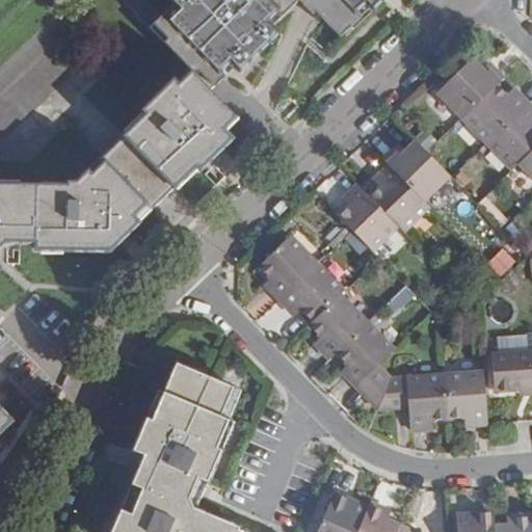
[(169,0),(175,5),(165,15),(227,77),(236,69),(242,73),(283,32),(275,25),(299,0),(301,0),(322,20),(325,19),(346,40),(387,0),(169,0)]
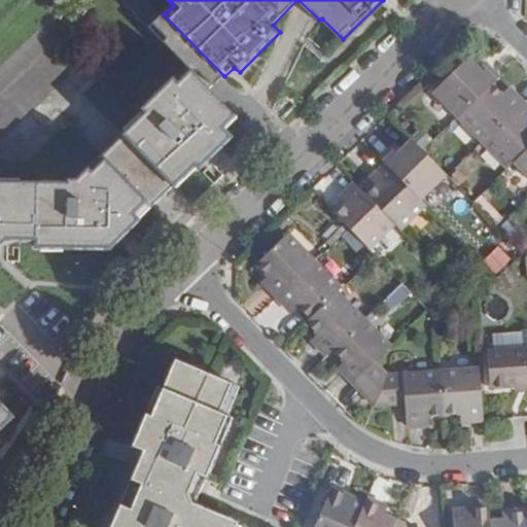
[(218,83),(224,76),(164,14),(156,22),(150,27),(170,47),(212,91),(218,83)]
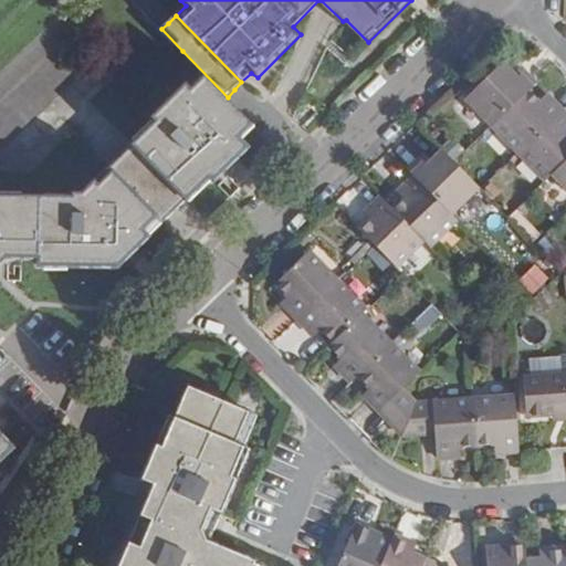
[(239,139),(253,124),(228,97),(182,51),(134,98),(156,123),(133,146),(187,202),(210,178),(213,181),(247,148),(239,139)]
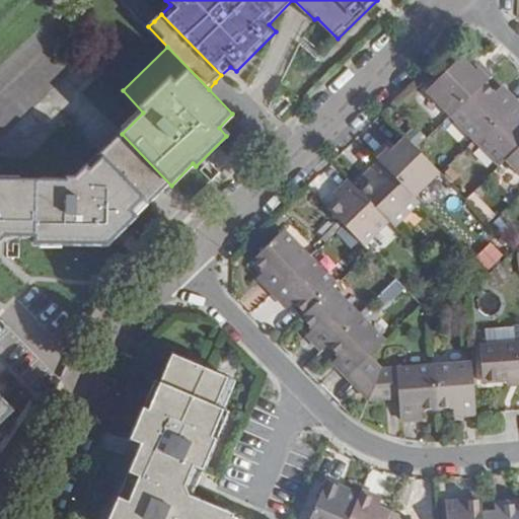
[(32,105),(69,72),(48,49),(11,82),(32,105)]
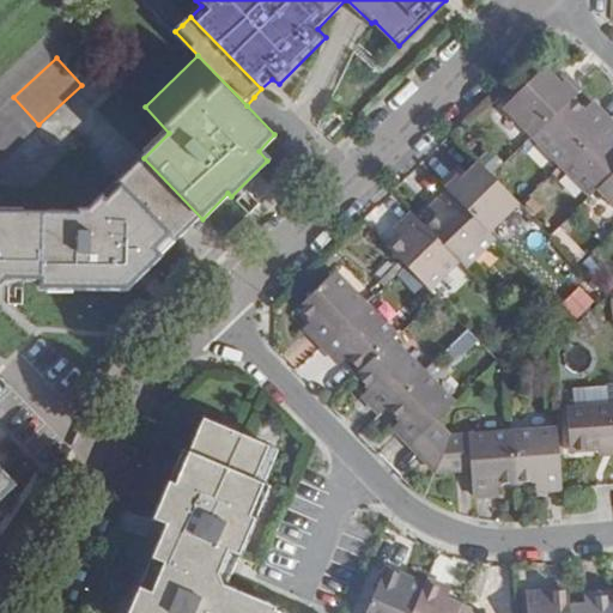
[(509,107),(536,135),(577,96),(583,89),(571,76),(564,83),(557,78),(547,68),(509,107)]
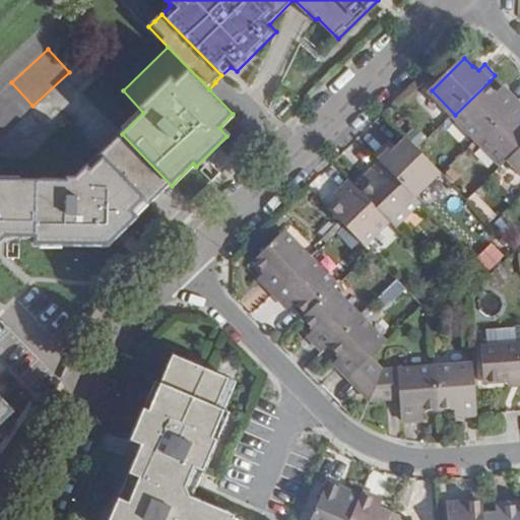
[(472,66),(478,70),(484,64),(479,59),(472,66)]
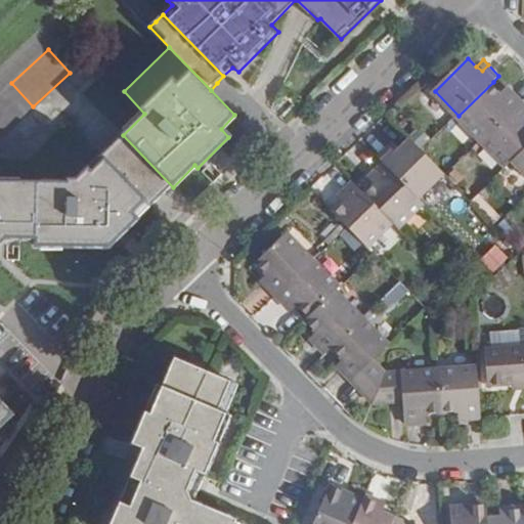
[(459,116),(483,141),(523,101),(523,100),(514,90),(506,97),(501,92),(493,82),(459,116)]
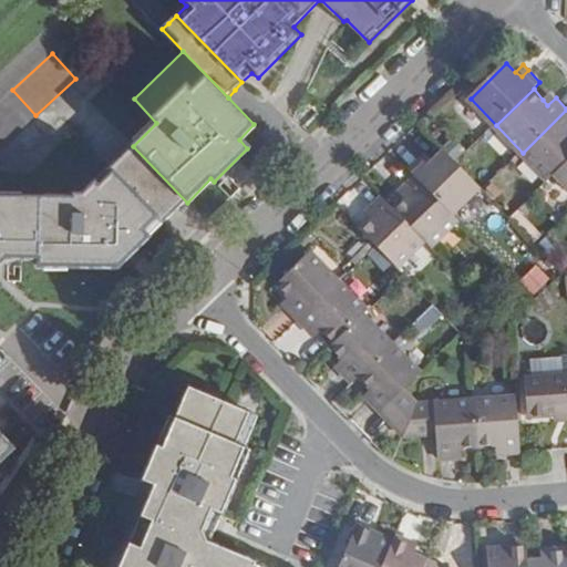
[(556,98),(550,92),(543,100),(547,105),(556,98)]
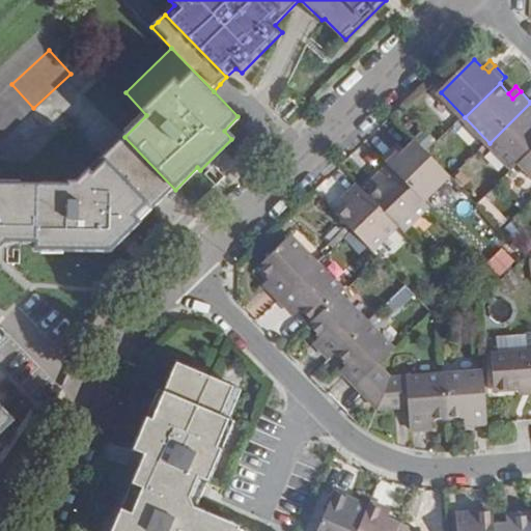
[(1,90),(0,90),(0,141),(27,117),(1,90)]
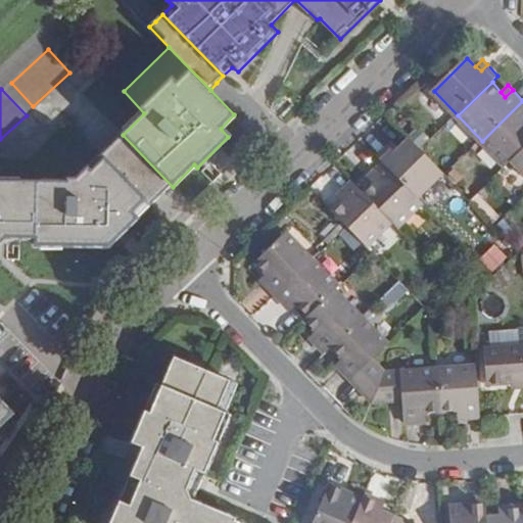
[(522,101),(482,141),(507,165),(514,158),(522,149),(522,101)]
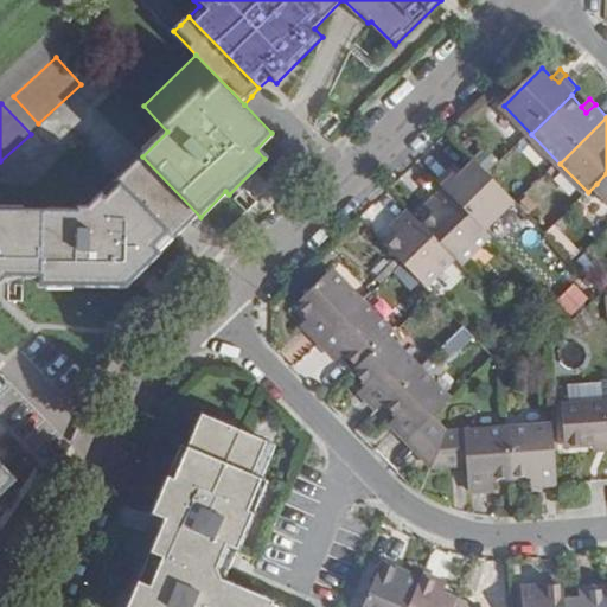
[(200,217),(142,157),(117,180),(176,241),(200,217)]
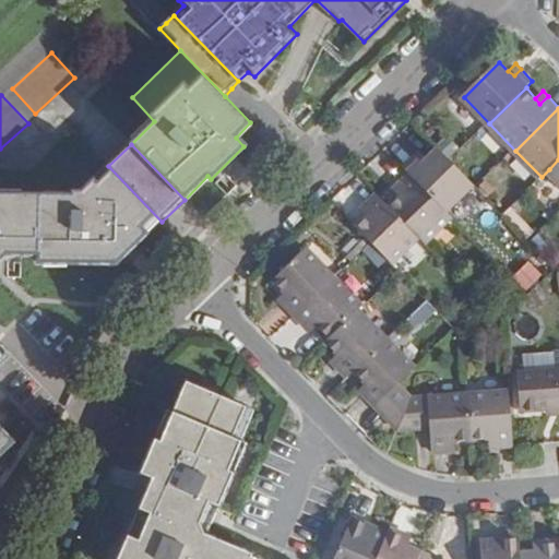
[(415,157),(404,169),(411,175),(447,212),(475,186),(450,163),(438,149),(428,158),(423,164),(415,157)]
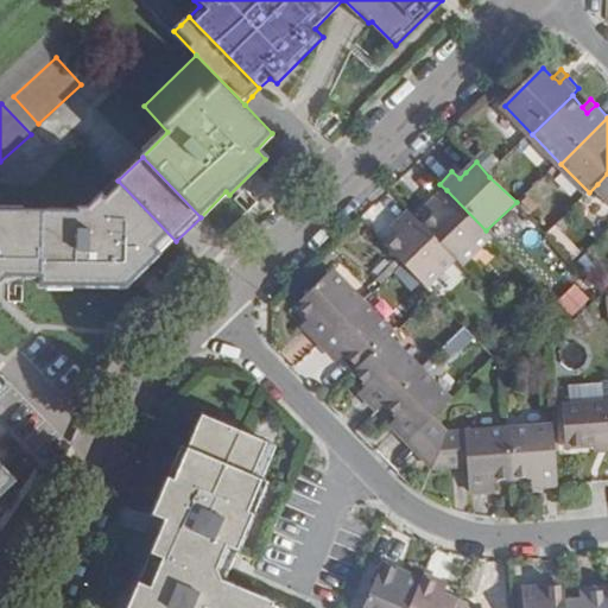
[(466,172),(460,165),(451,171),(460,178),(466,172)]
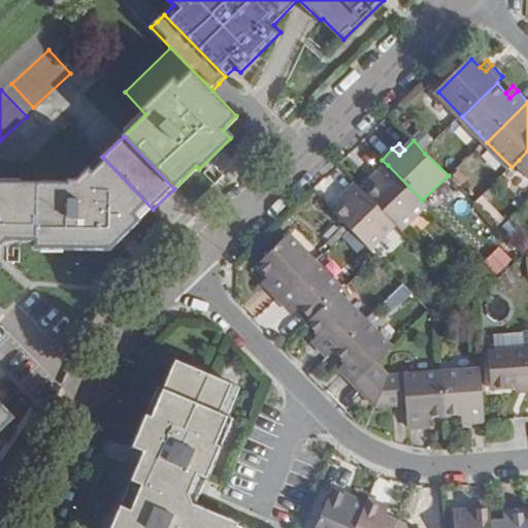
[(527,151),(519,160),(527,169),(527,151)]
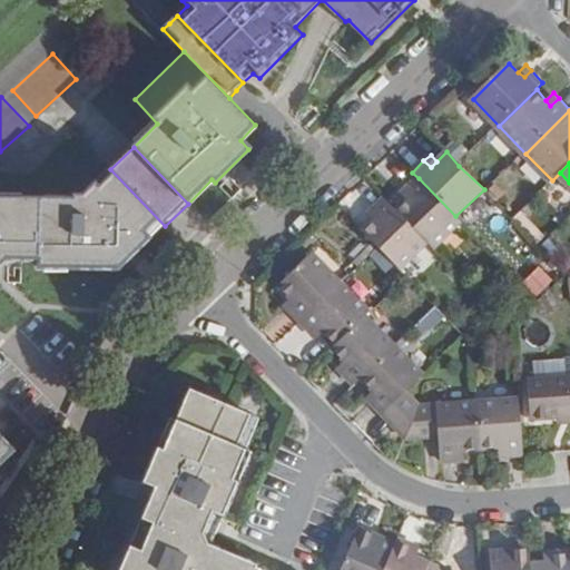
[(0,268),(7,263),(40,263),(41,271),(120,269),(165,226),(110,169),(85,196),(0,196),(0,268)]
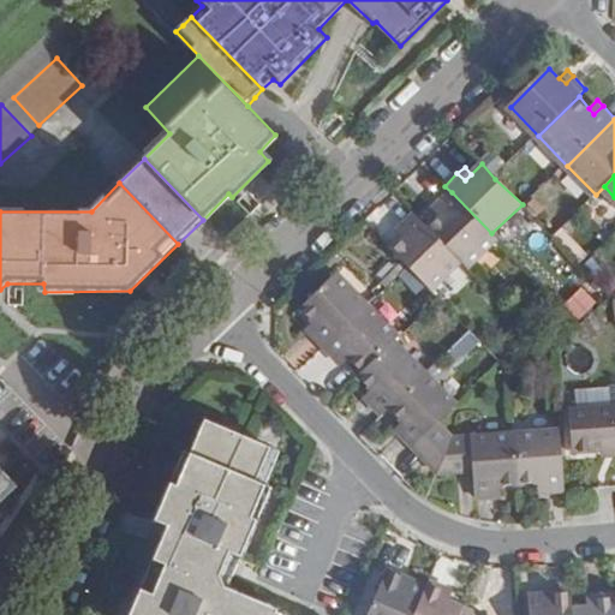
[(471,273),(501,244),(491,233),(452,192),(439,204),(447,213),(440,219),(429,230),(461,262),(471,273)]
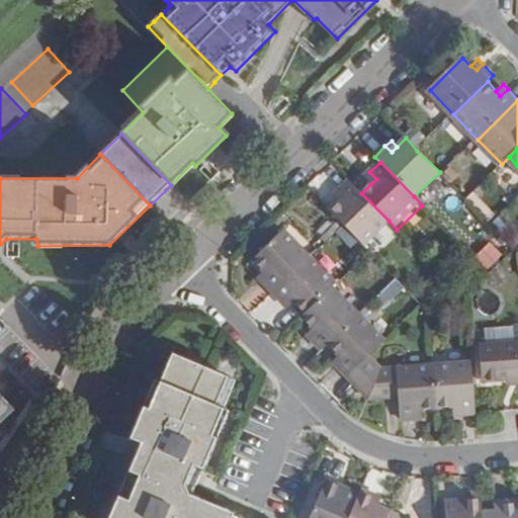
[(370,184),(376,179),(369,172),(364,177),(370,184)]
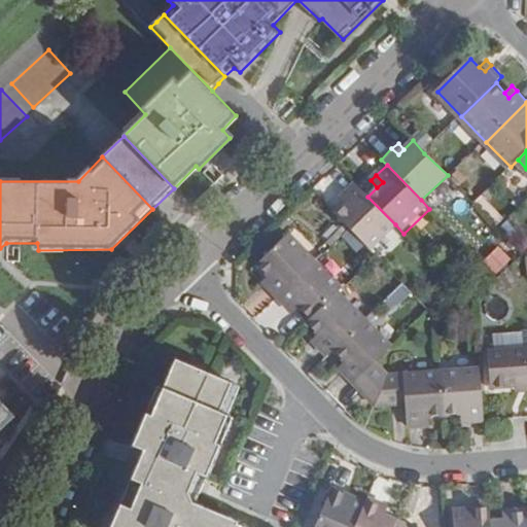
[(345,206),(337,214),(350,227),(370,249),(395,224),(367,197),(355,183),(344,194),(350,201),(345,206)]
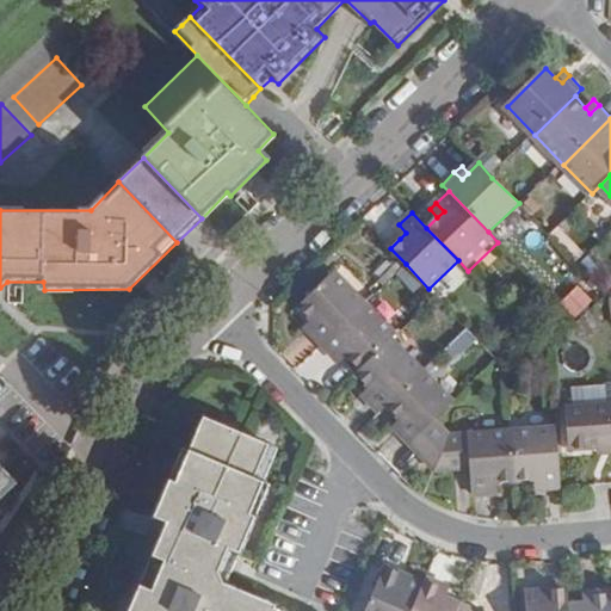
[(400,239),(406,233),(399,224),(393,230),(400,239)]
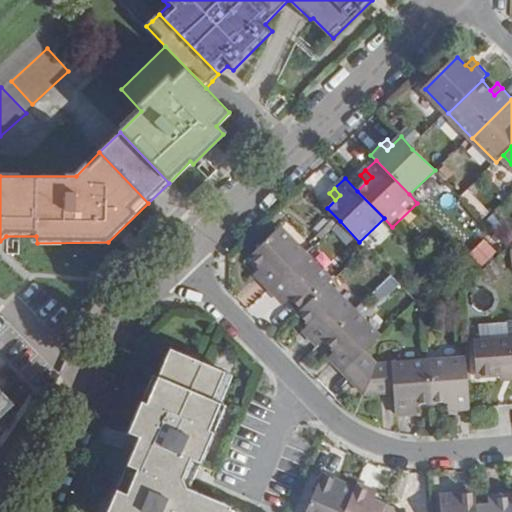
[(491,213),(468,190),(460,198),(482,221),(491,213)]
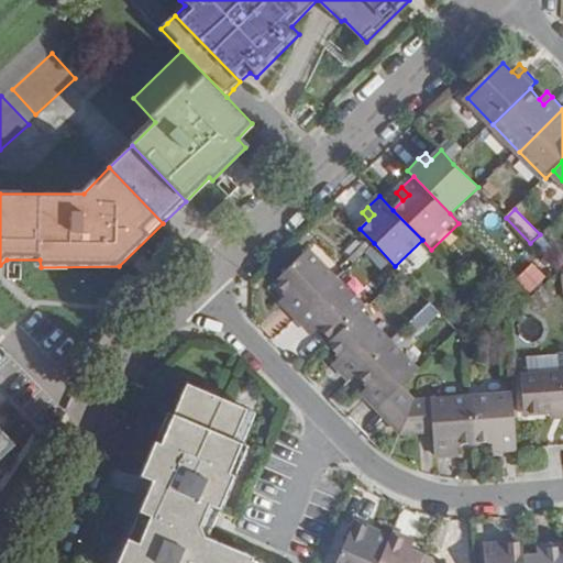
[(287,307),(298,318),(339,278),(311,250),(276,282),(289,295),(294,300),(287,307)]
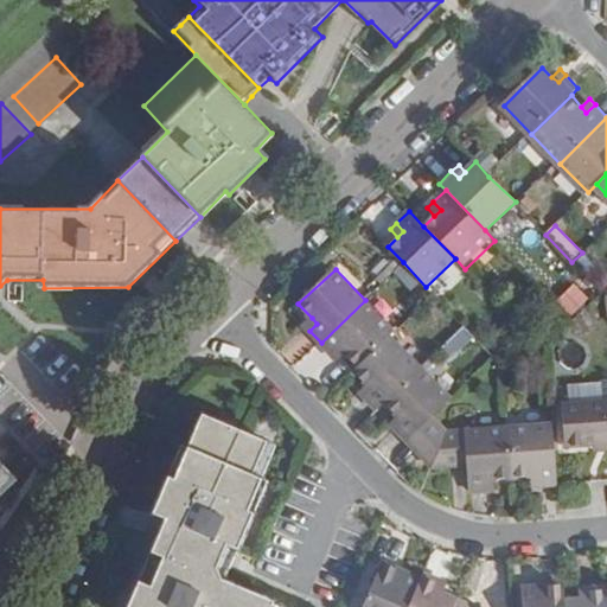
[(569,317),(588,301),(575,283),(555,300),(569,317)]
